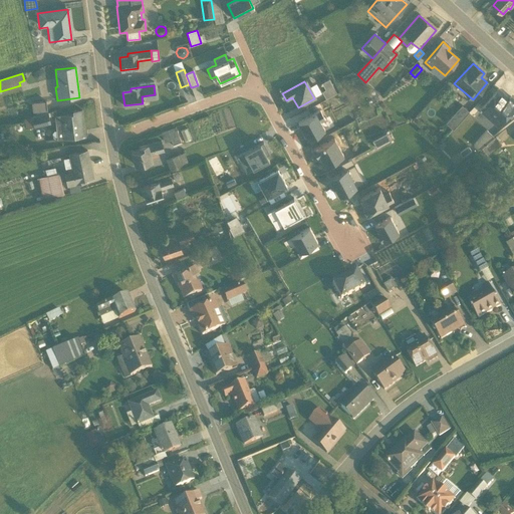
[(508,98),(498,89),(493,94),(489,91),(478,102),(482,106),(478,110),(497,127),(508,114),(510,116),(513,110),(513,99),(510,96),(508,98)]
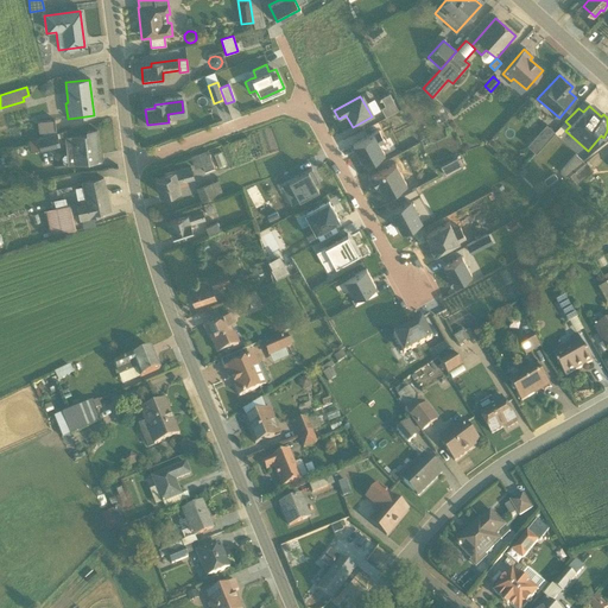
[(439,109),(437,107),(434,109),(438,116),(435,120),(437,125),(448,116),(445,113),(444,113),(442,108),(439,109)]
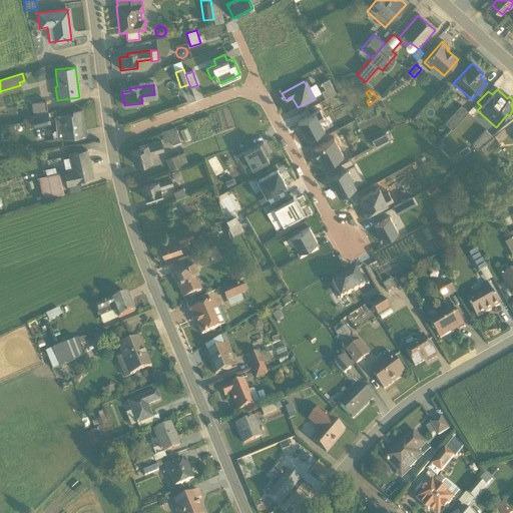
[(45,101),(31,103),(33,112),(47,110),(45,101)]
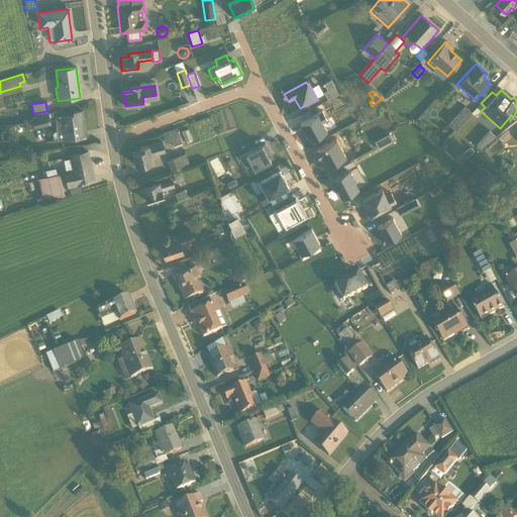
[(455,130),(471,112),(463,106),(447,124),(455,130)]
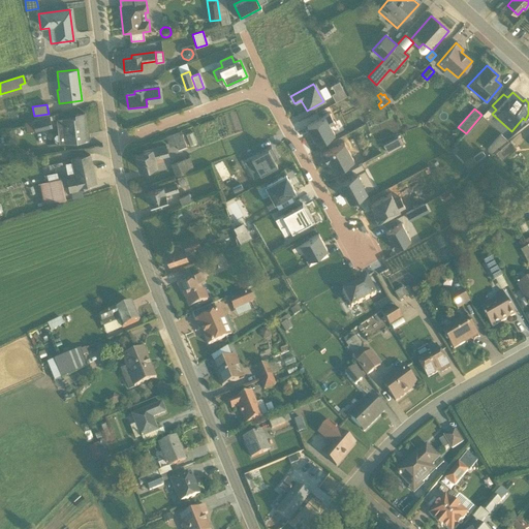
[(74,118),(56,120),(57,134),(54,135),(55,144),(87,141),(84,114),(74,115),(74,118)]
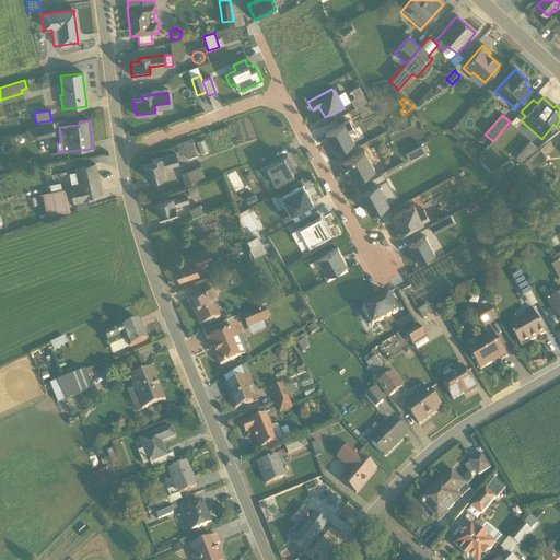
[(324,133),(335,152),(353,141),(349,133),(353,130),(348,120),(324,133)]
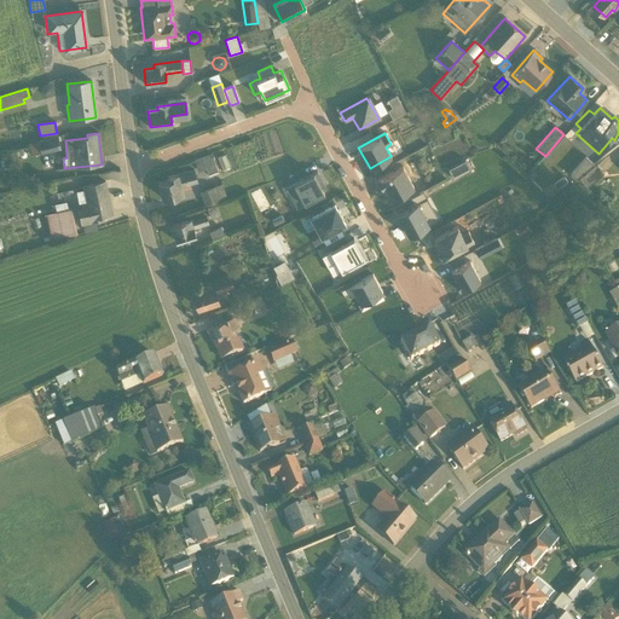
[(61,149),(57,137),(29,145),(33,157),(61,149)]
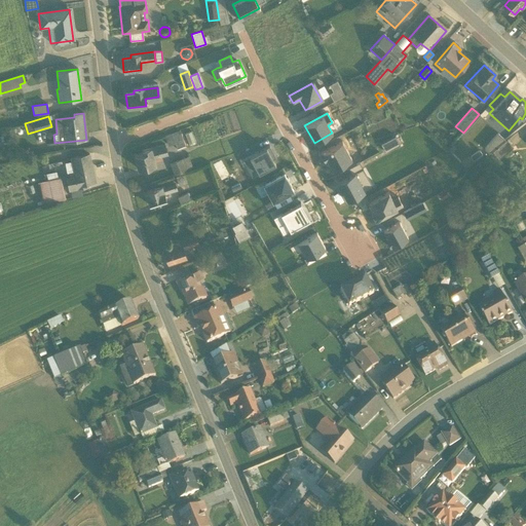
[(427,120),(422,125),(427,130),(433,126),(427,120)]
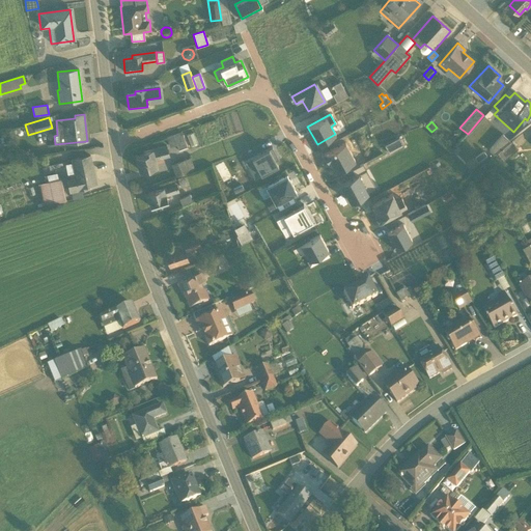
[(180,132),(166,138),(170,147),(175,145),(177,152),(191,147),(188,139),(184,141),(180,132)]
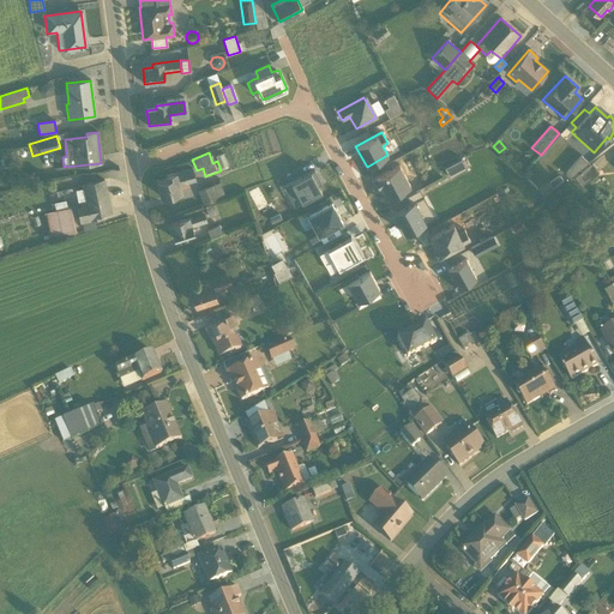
[(582,157),(565,174),(570,179),(588,163),(582,157)]
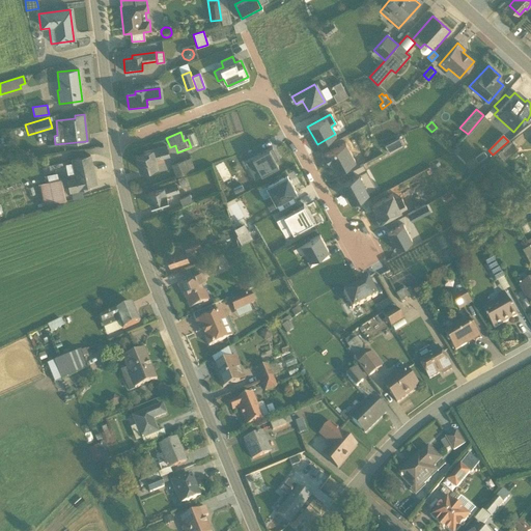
[(511,141),(497,154),(503,161),(518,148),(511,141)]
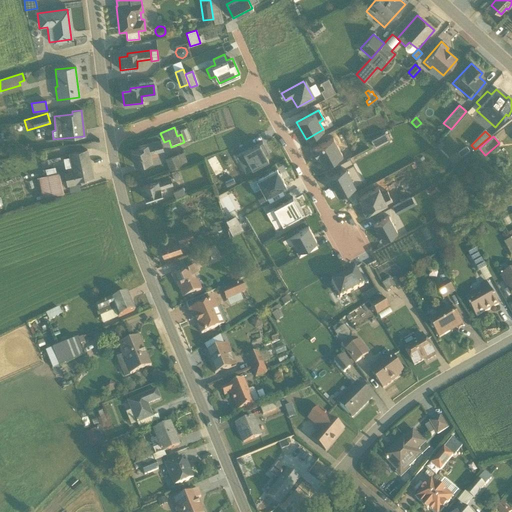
[(318,156),(323,165),(342,155),(332,138),(311,149),(316,157),(318,156)]
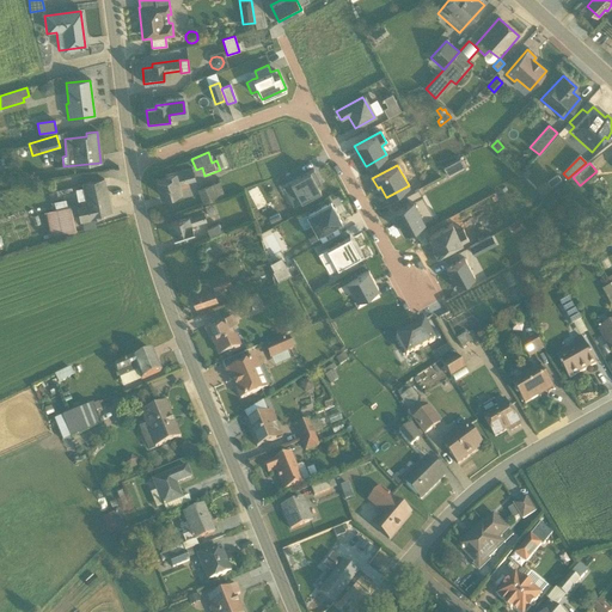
[(165,179),(155,182),(160,197),(182,191),(179,185),(196,182),(193,169),(165,176),(165,179)]
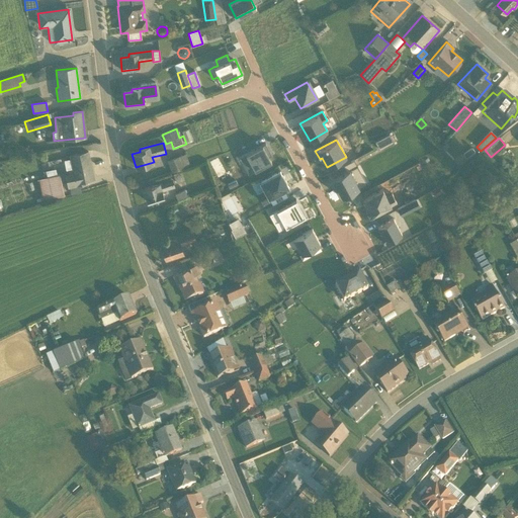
[(271,156),(265,144),(245,155),(254,171),(271,162),(268,157),(271,156)]
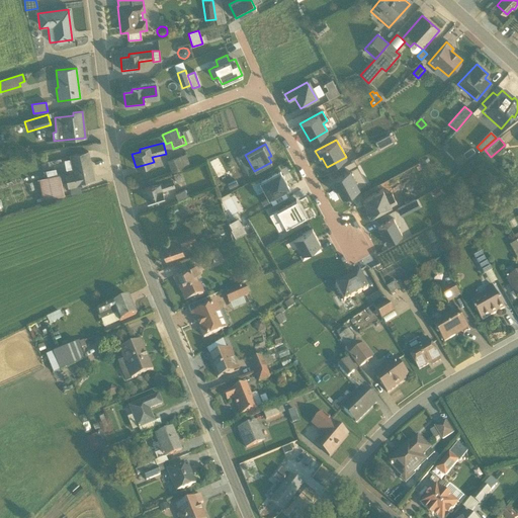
[(93,180),(88,153),(69,156),(72,170),(64,172),(67,187),(85,183),(85,181),(93,180)]
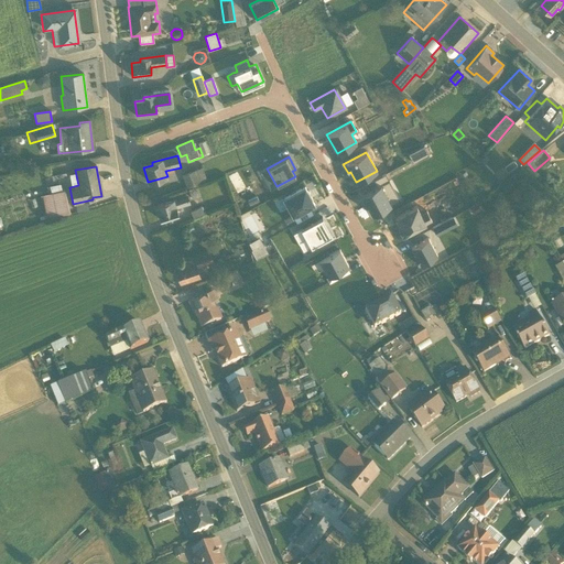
[(206,181),(202,169),(182,175),(186,188),(206,181)]
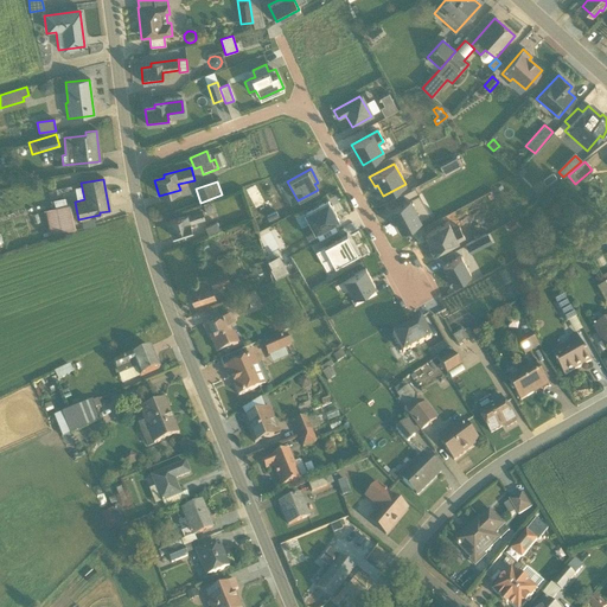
[(421,221),(429,216),(426,208),(417,195),(388,210),(395,222),(394,222),(400,232),(421,221)]
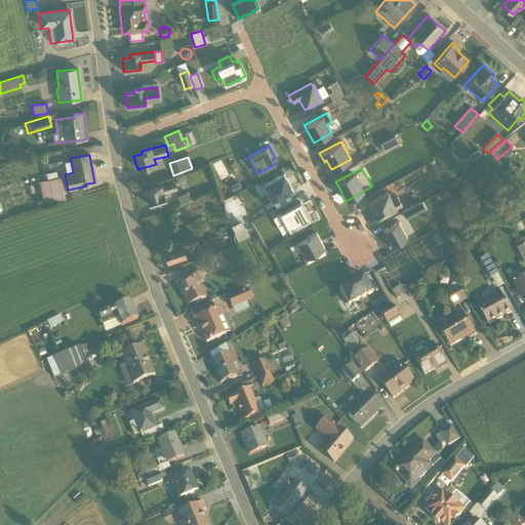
[(184,174),(175,177),(178,186),(186,183),(184,174)]
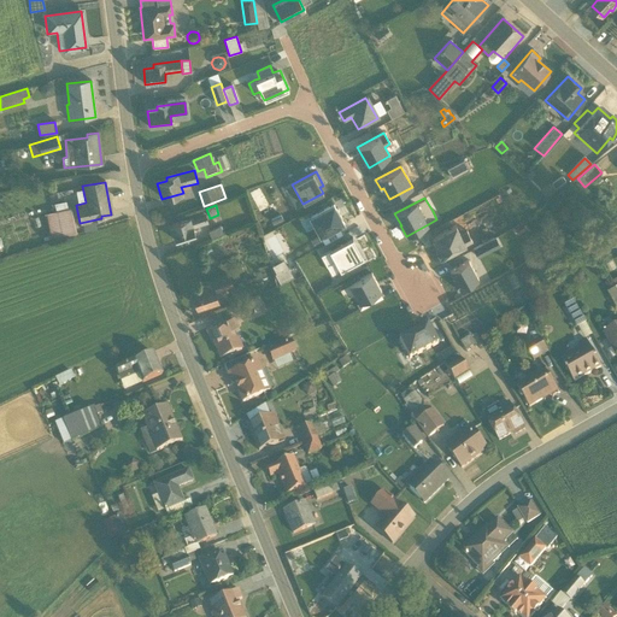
[(306,230),(313,242),(321,239),(319,236),(344,224),(333,205),(310,217),(315,227),(306,230)]
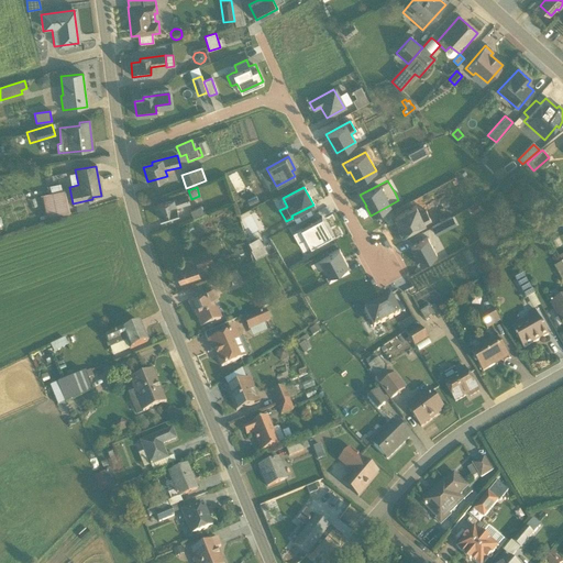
[(42,195),(47,218),(69,213),(65,190),(42,195)]
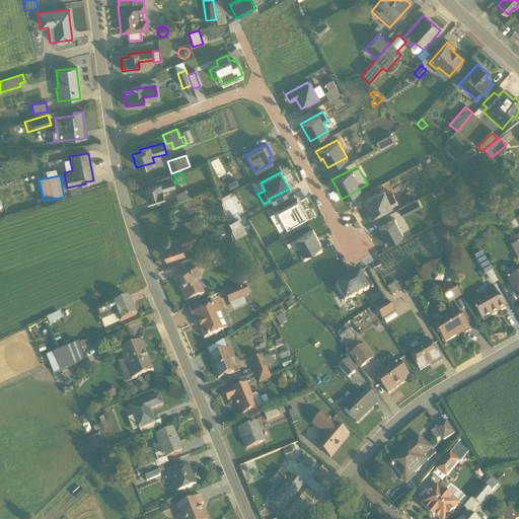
[(143,190),(148,204),(164,198),(162,193),(174,189),(172,179),(159,183),(160,184),(143,190)]
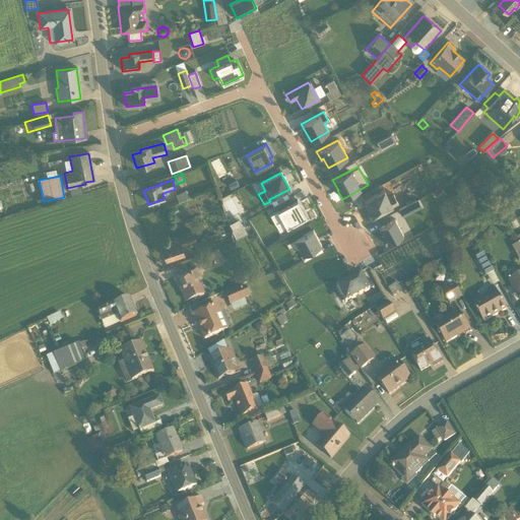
[(367,210),(371,217),(397,203),(389,187),(364,201),(369,209),(367,210)]
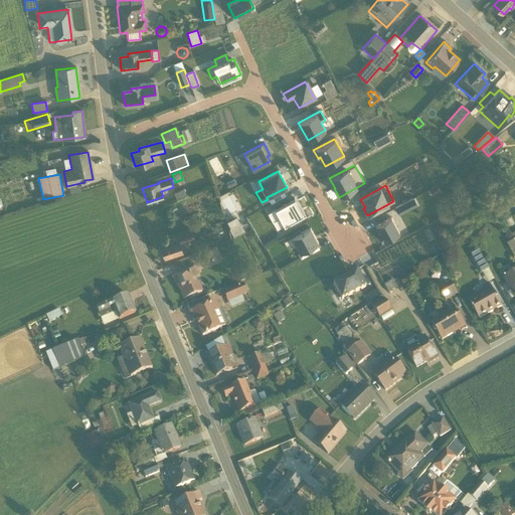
[(186,196),(183,189),(174,193),(176,200),(186,196)]
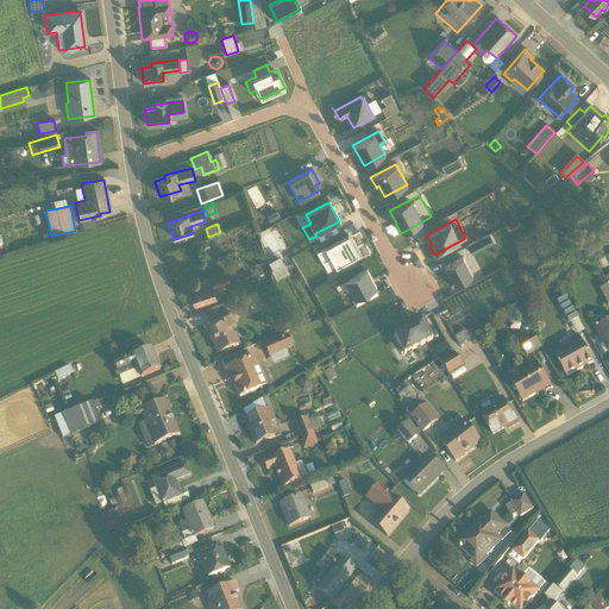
[(355,256),(358,255),(352,244),(347,234),(341,238),(338,232),(326,238),(330,245),(315,252),(326,271),(355,256)]
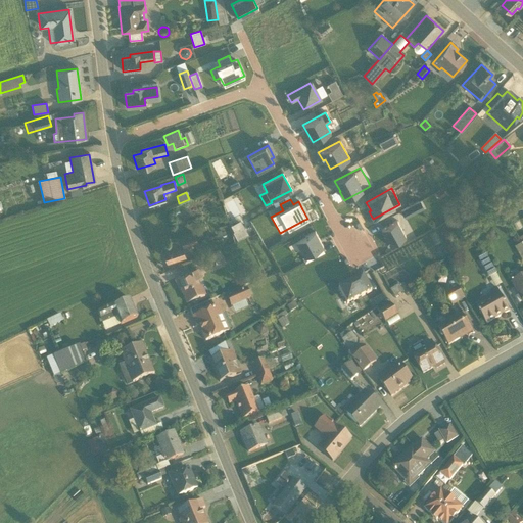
[(268,210),(251,218),(263,243),(280,235),(268,210)]
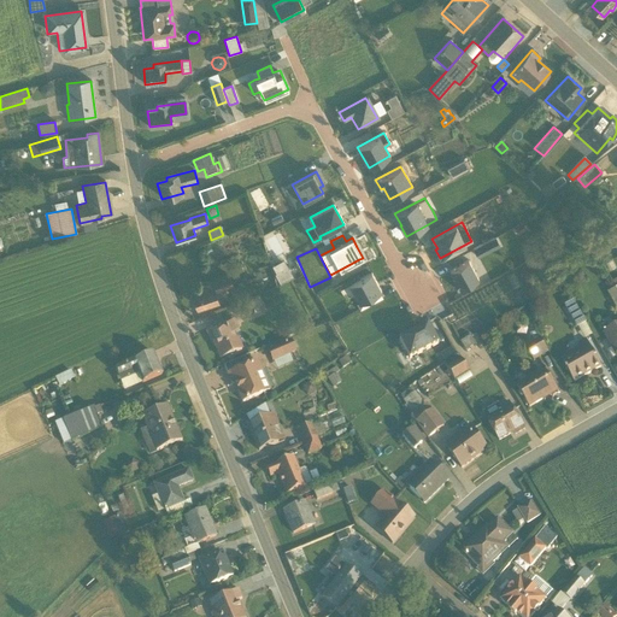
[(280,282),(293,276),(285,258),(271,264),(280,282)]
